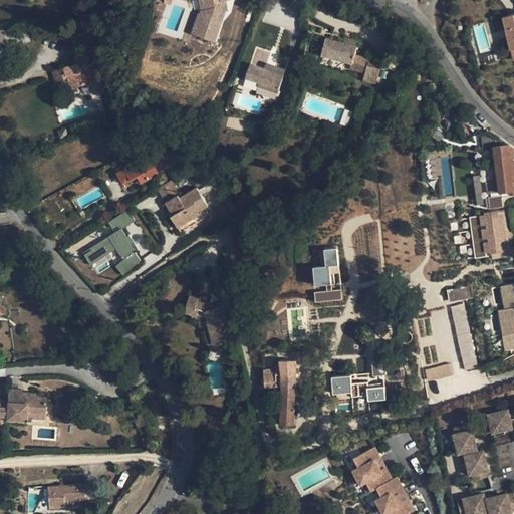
[(204,0),(206,9),(204,14),(197,35),(215,41),(222,21),(219,20),(222,11),(225,11),(228,10),(226,1),(228,0),(204,0)]
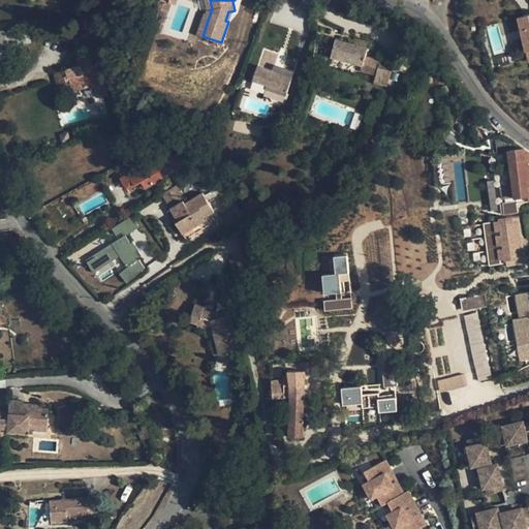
[(293,1),(289,0),(282,0),(277,17),(286,21),(293,1)]
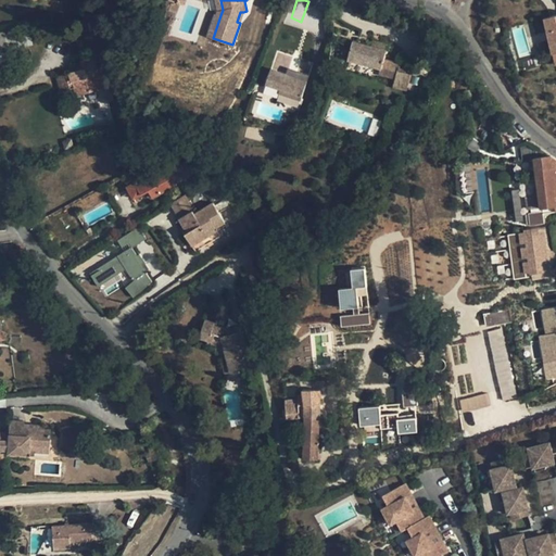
[(220,15),(216,14),(209,37),(213,38),(220,15)]
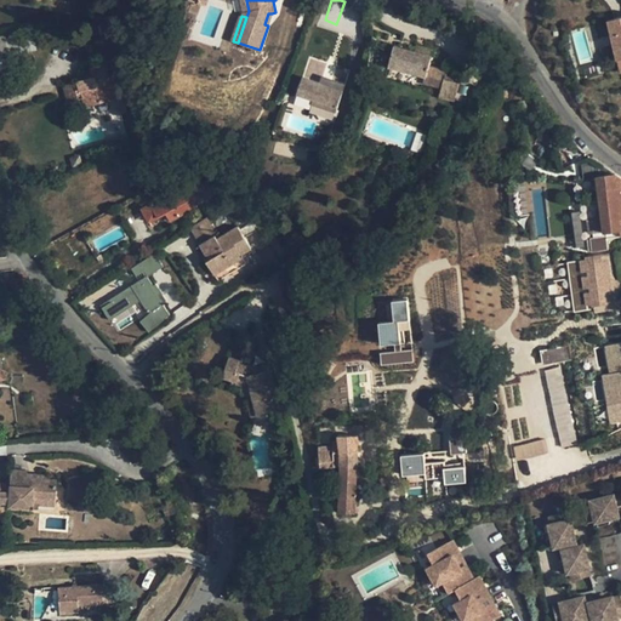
[(620,17),(609,21),(617,61),(620,60),(620,17)]
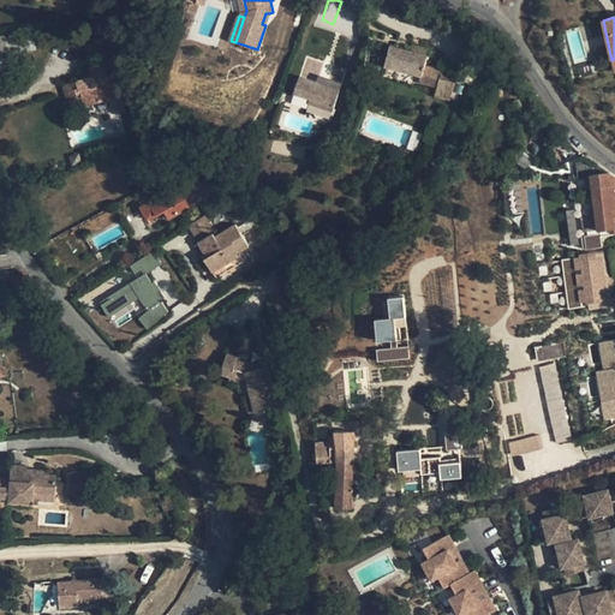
[(0,67),(15,65),(10,36),(0,37),(0,67)]
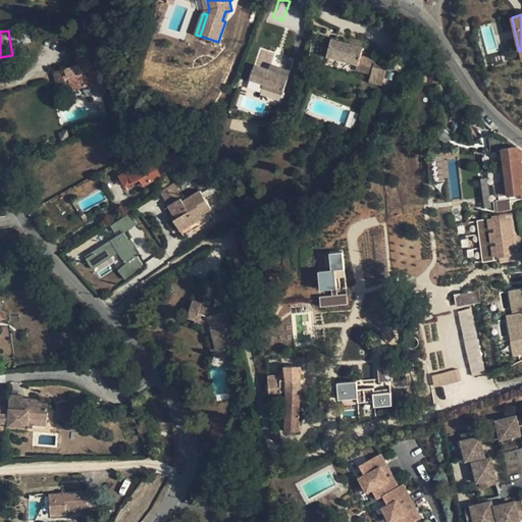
[(349,43),(331,39),(327,56),(338,59),(358,64),(357,70),(371,74),(375,60),(361,56),(364,43),(350,39),(349,43)]
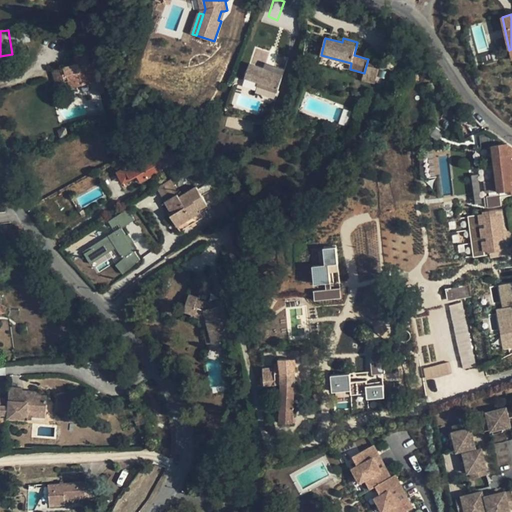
[(64,67),(53,70),(57,84),(68,81),(70,88),(98,80),(94,63),(103,60),(99,46),(90,49),(90,51),(75,55),(77,63),(64,67)]
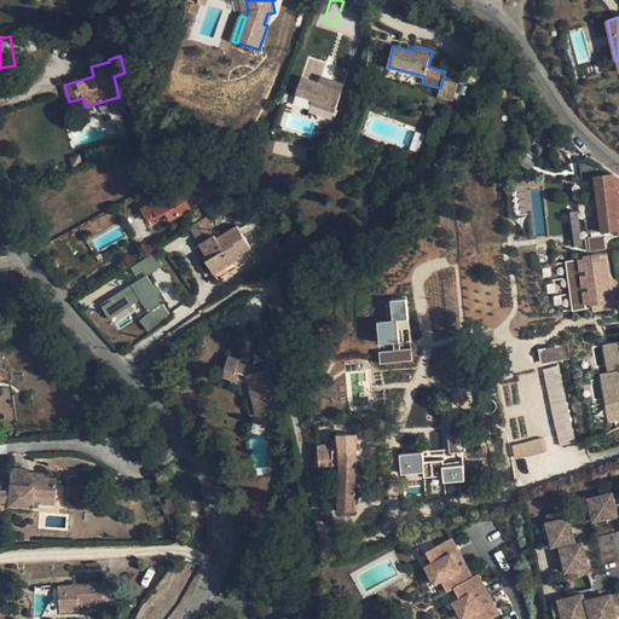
[(307,58),(302,76),(319,81),(324,63),(307,58)]
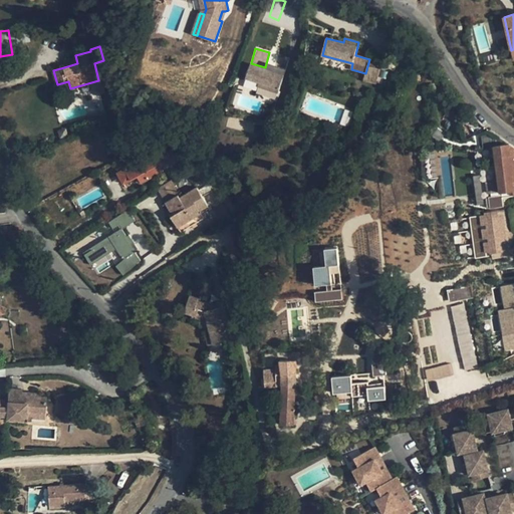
[(395,56),(389,48),(378,57),(389,66),(395,56)]
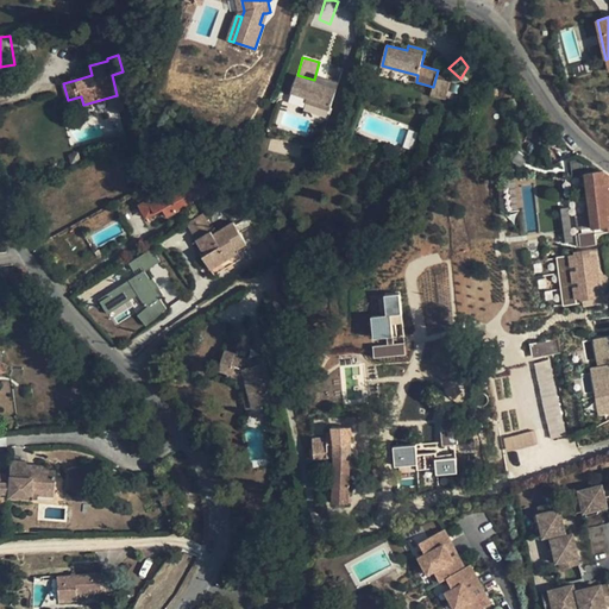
[(418,75),(395,69),(393,76),(416,82),(418,75)]
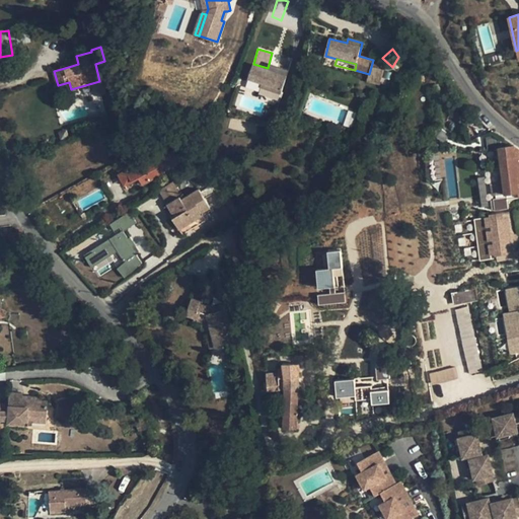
[(289,71),(278,67),(276,72),(268,69),(253,64),(248,78),(264,82),(262,86),(281,93),(287,75),(289,71)]
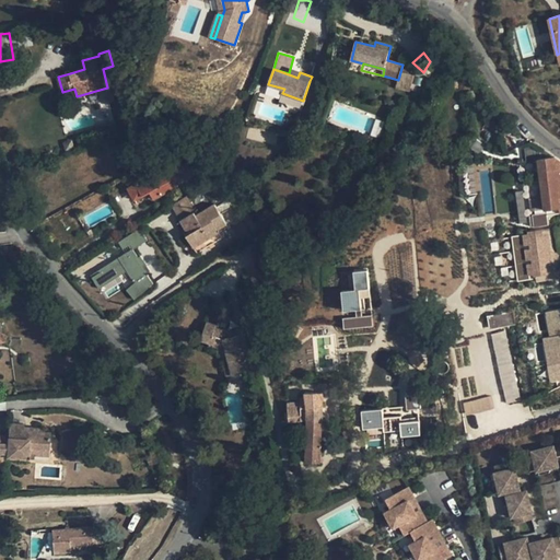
[(559,207),(559,161),(555,156),(538,160),(545,210),(559,208),(559,207)]
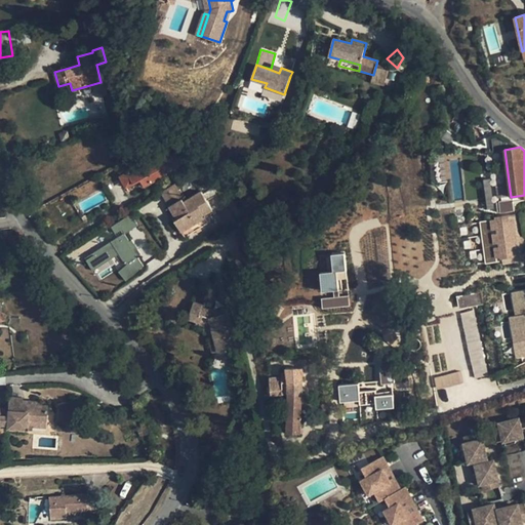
[(143,164),(128,172),(133,183),(139,178),(145,187),(166,174),(166,173),(176,167),(178,166),(182,165),(182,161),(179,159),(178,156),(175,154),(170,157),(167,151),(156,157),(158,159),(144,166),(143,164)]
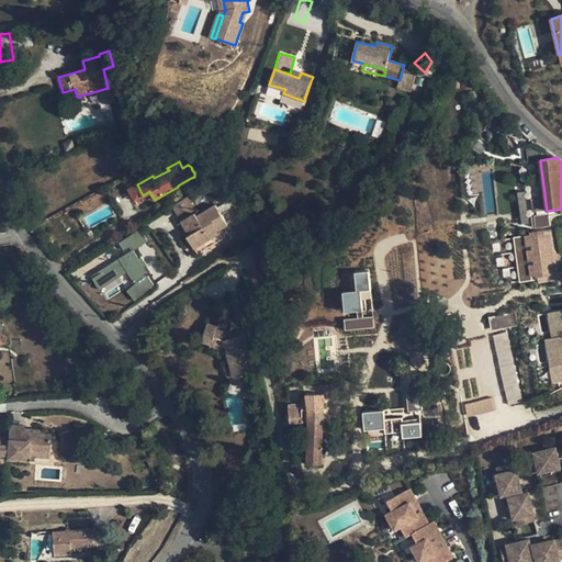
[(237,192),(224,180),(234,193),(237,192)]
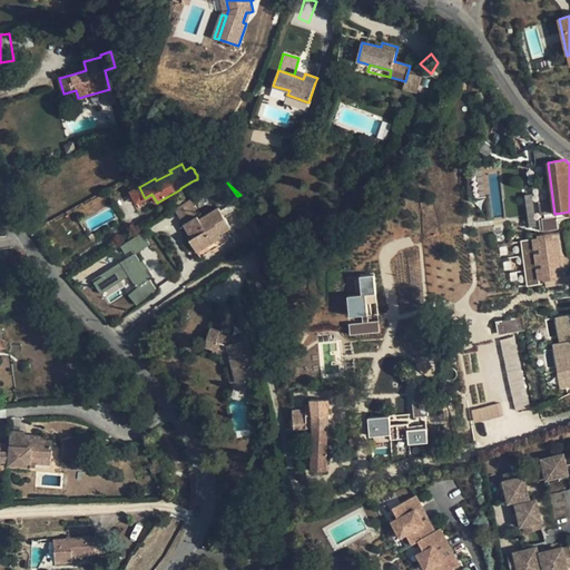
[(145,198),(139,187),(130,192),(137,204),(146,199),(145,198)]
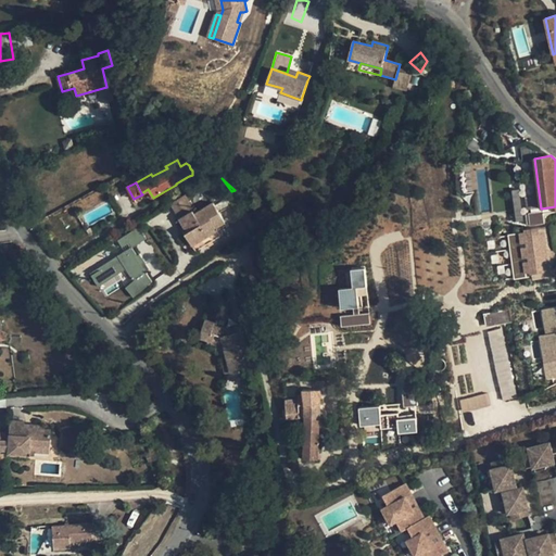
[(540,194),(527,197),(529,210),(541,209),(540,194)]
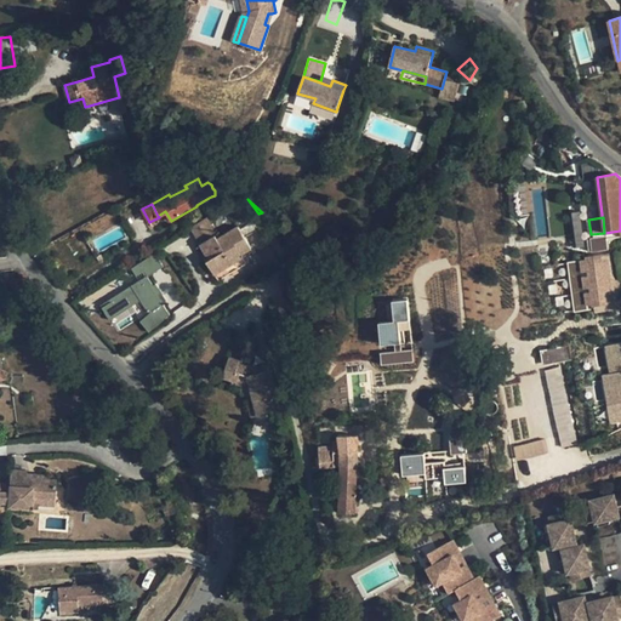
[(206,241),(216,235),(206,218),(195,226),(191,228),(201,244),(206,241)]
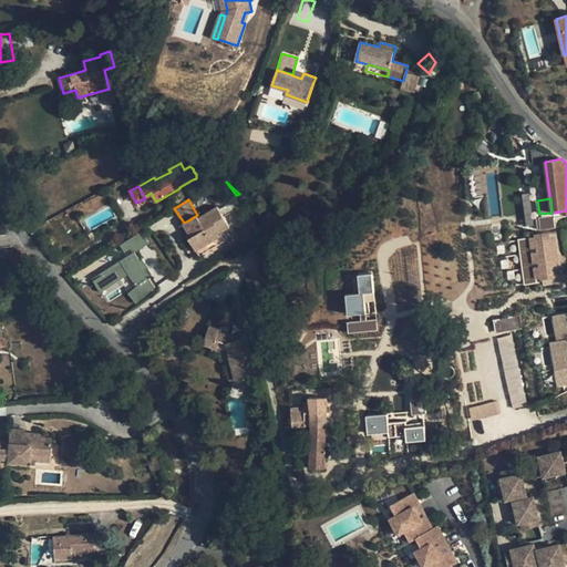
[(209,212),(198,218),(197,215),(188,220),(196,234),(192,237),(189,238),(189,239),(199,254),(200,256),(226,240),(223,235),(222,232),(229,227),(217,207),(209,212)]
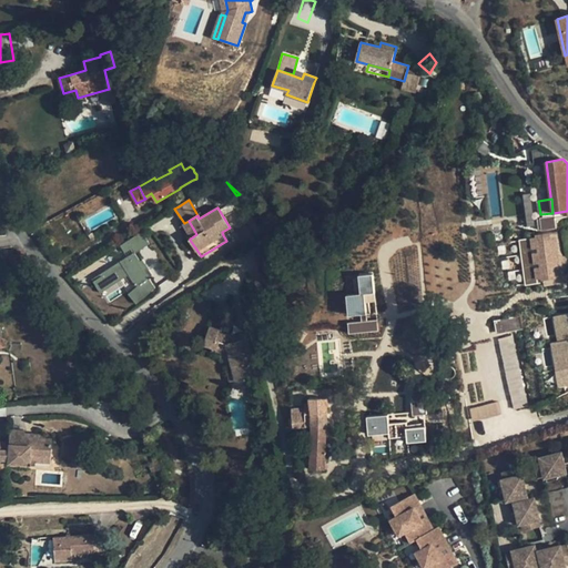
[(555,230),(554,216),(539,217),(541,232),(555,230)]
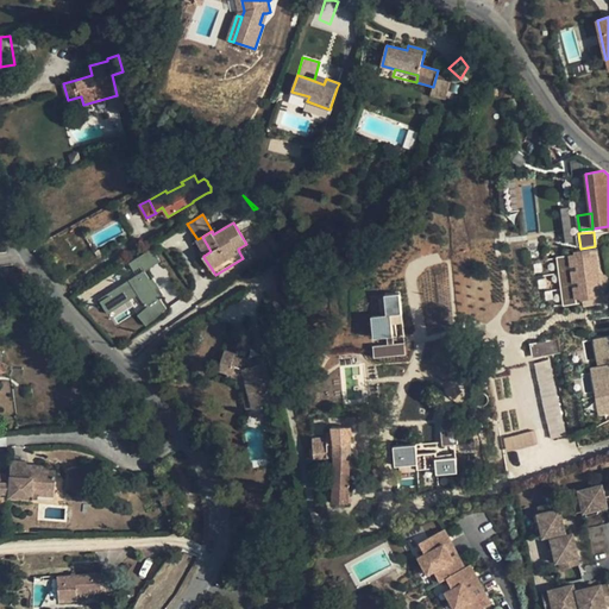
[(211,251),(202,237),(198,239),(206,255),(211,251)]
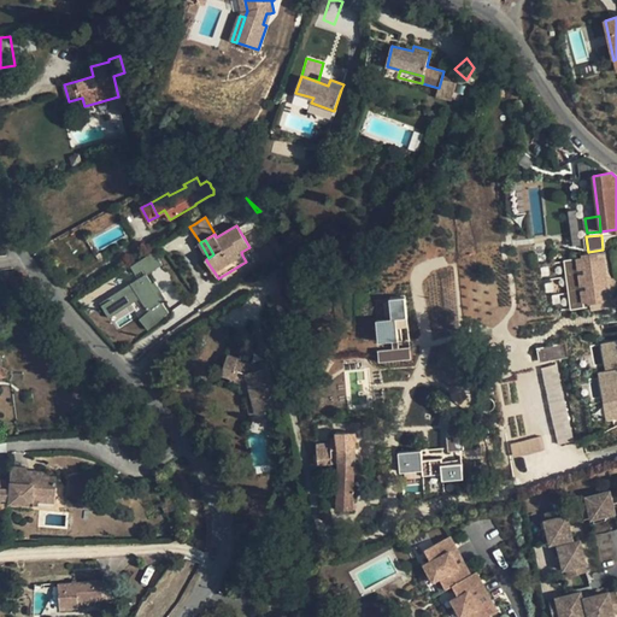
[(276,257),(282,253),(274,240),(266,245),(274,257),(276,257)]
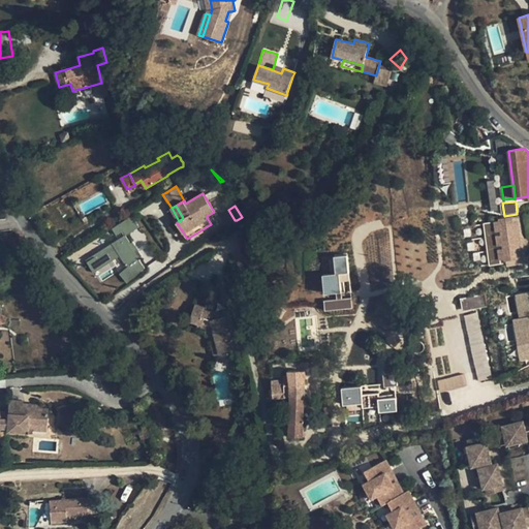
[(235,220),(228,210),(226,211),(223,213),(229,224),(230,223),(235,220)]
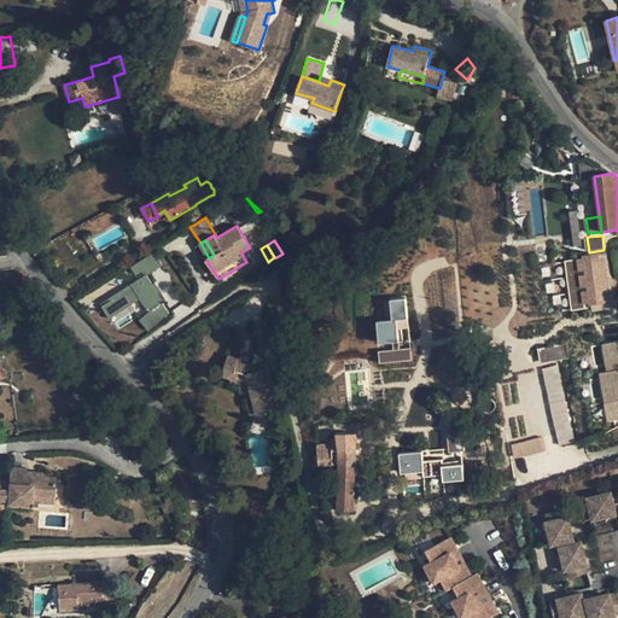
[(146,273),(162,263),(153,251),(139,261),(138,261),(130,266),(135,273),(143,268),(146,273)]
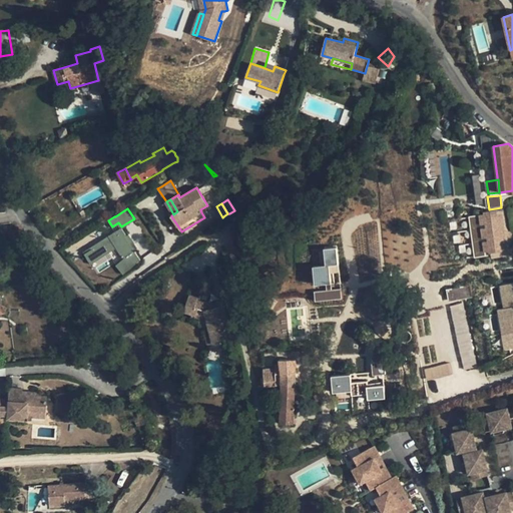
[(507,250),(502,210),(487,212),(487,213),(488,224),(489,226),(490,237),(490,239),(492,250),(492,251),(507,250)]
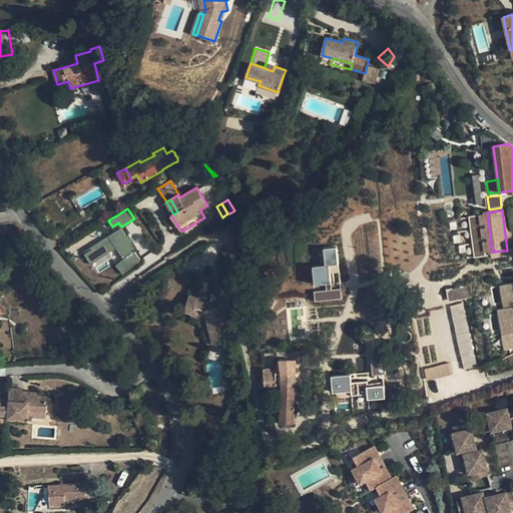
[(180,229),(171,216),(168,218),(176,231),(180,229)]
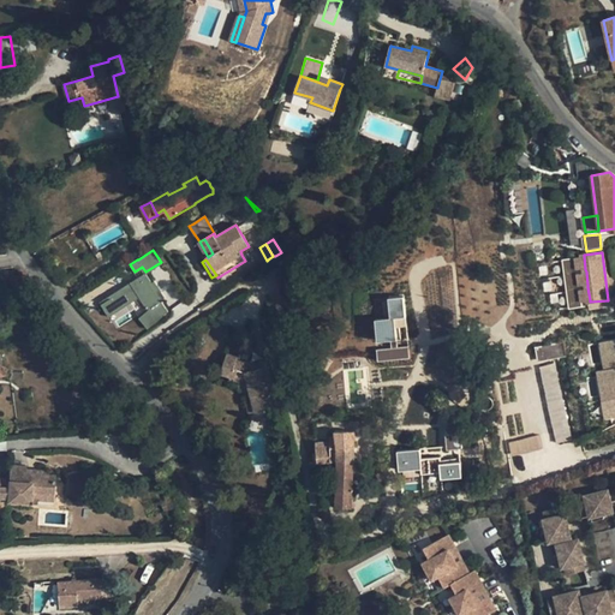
[(268,260),(267,261),(258,267),(261,269),(268,266),(270,263),(268,260)]
